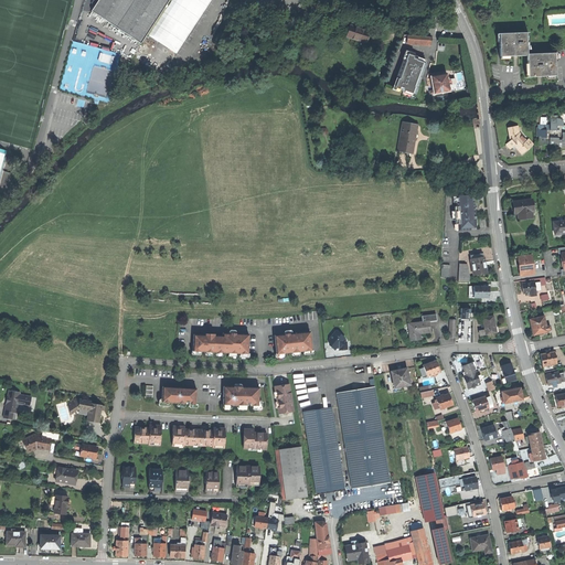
[(147,35),(170,0),(99,0),(93,11),(141,43),(147,35)]
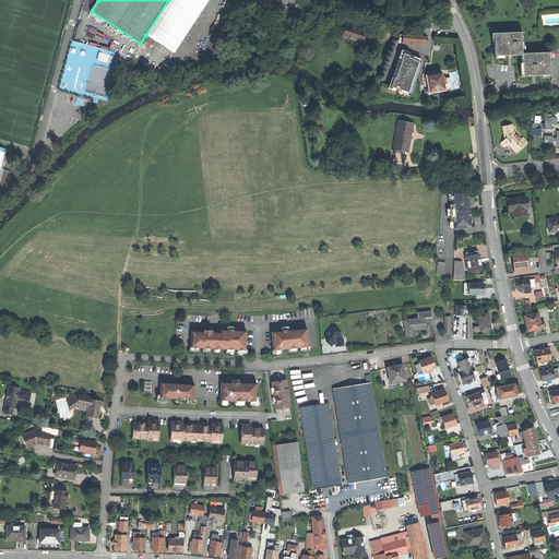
[(210,0),(168,0),(145,35),(175,54),(210,0)]
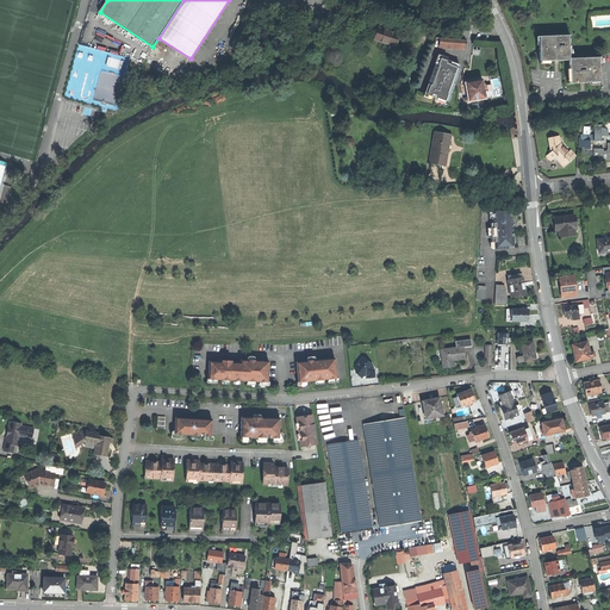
[(372,41),(393,49),(396,43),(398,36),(377,27),(372,41)]
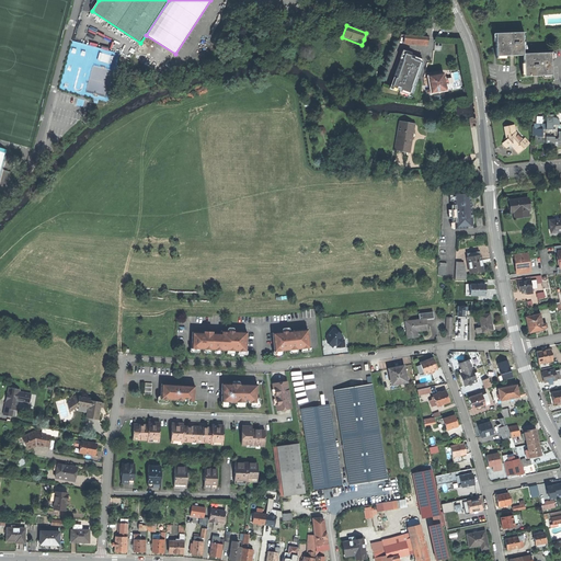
[(496,56),(524,56),(524,54),(523,33),(495,33),(495,44),(496,56)]
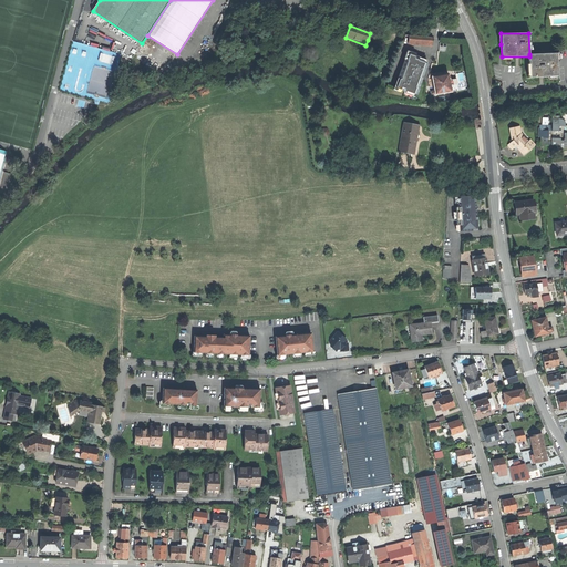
[(409,35),(409,43),(433,45),(433,38),(409,35)]
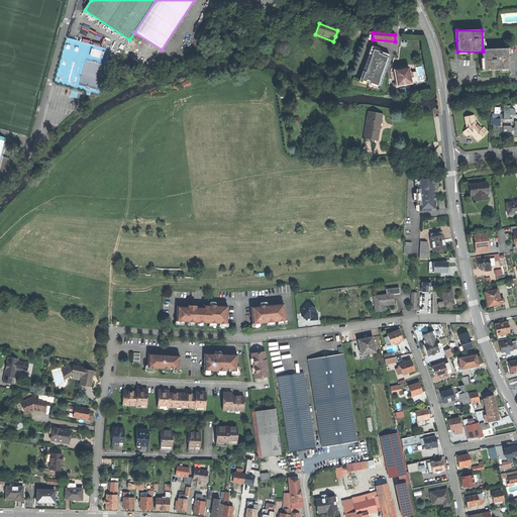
[(380,49),(373,47),(362,81),(379,87),(390,56),(379,52),(380,49)]
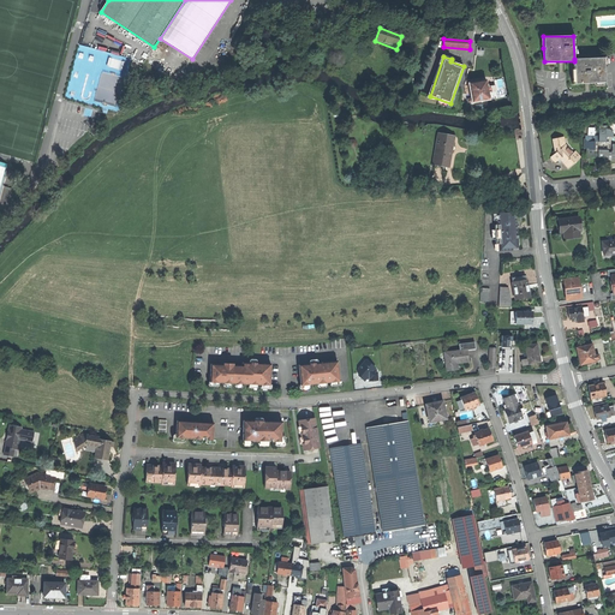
[(574,72),(575,84),(604,83),(603,58),(574,59),(574,61),(574,72)]
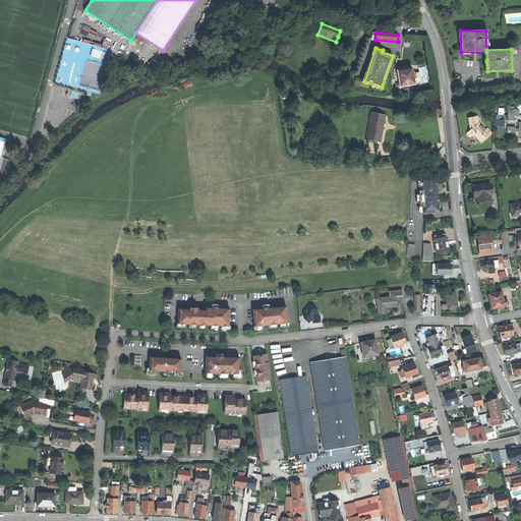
[(400,87),(400,88),(414,84),(414,82),(413,79),(412,74),(412,71),(411,68),(397,71),(397,73),(398,79),(399,84),(400,87)]
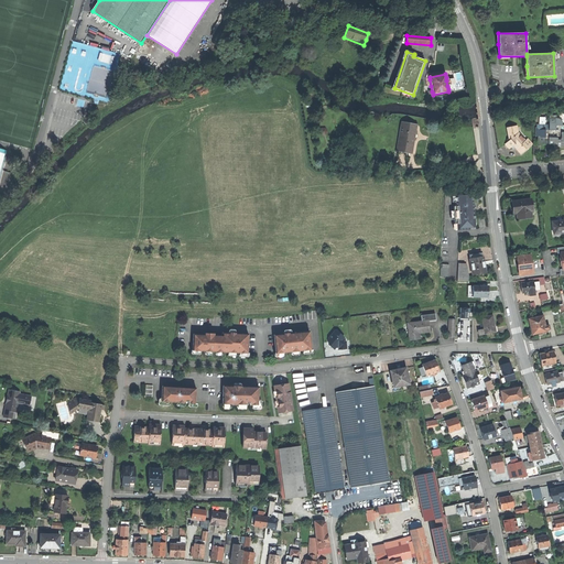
[(418,117),(403,115),(401,122),(415,126),(418,117)]
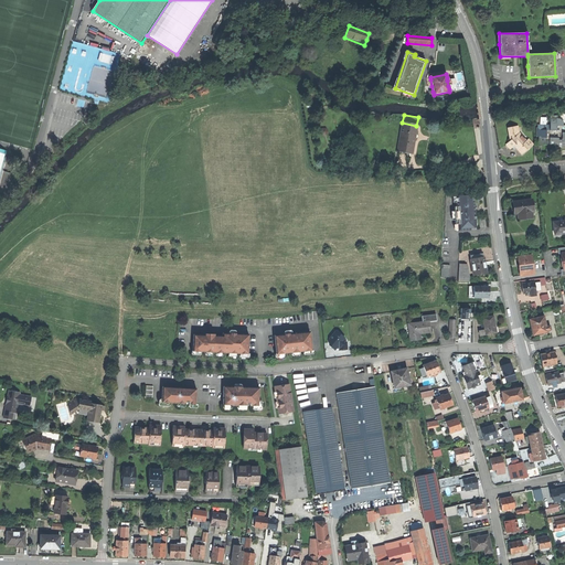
[(551,115),(551,125),(550,139),(550,145),(558,145),(558,148),(564,148),(564,125),(563,125),(563,121),(561,119),(557,119),(557,115),(551,115)]
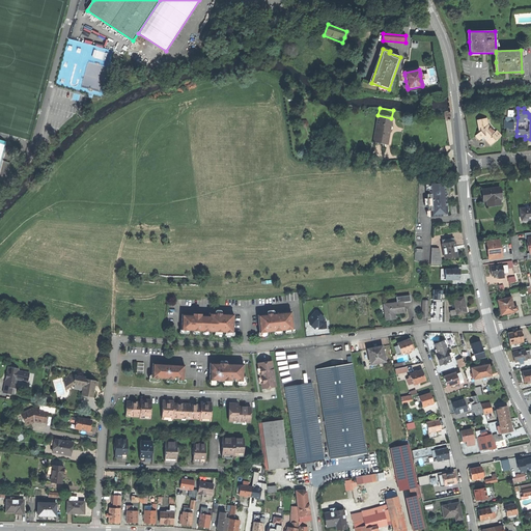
[(390,130),(391,118),(378,115),(376,126),(379,126),(375,144),(387,145),(390,130)]
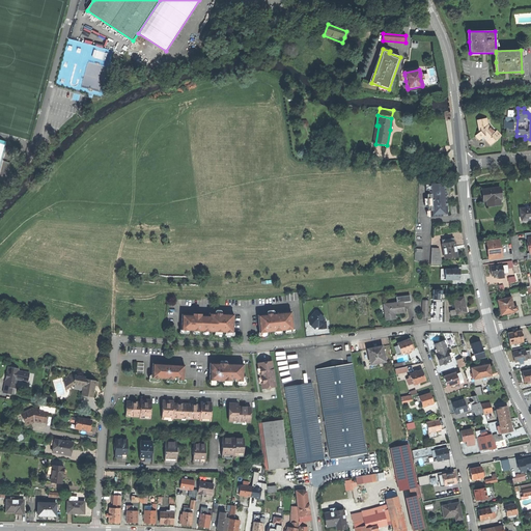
[(512,131),(516,131),(518,117),(513,117),(508,117),(505,117),(505,119),(504,119),(504,128),(507,128),(509,128),(509,130),(512,130),(512,131)]
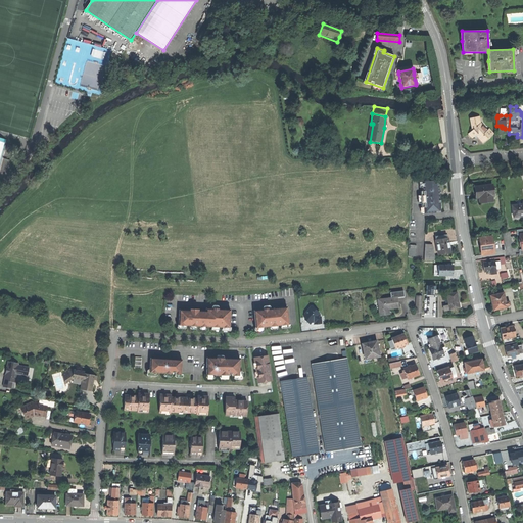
[(474,136),(476,134),(483,142),(489,137),(489,138),(493,134),(489,130),(487,132),(480,124),(479,119),(471,120),(473,131),(471,133),(472,134),(474,136)]
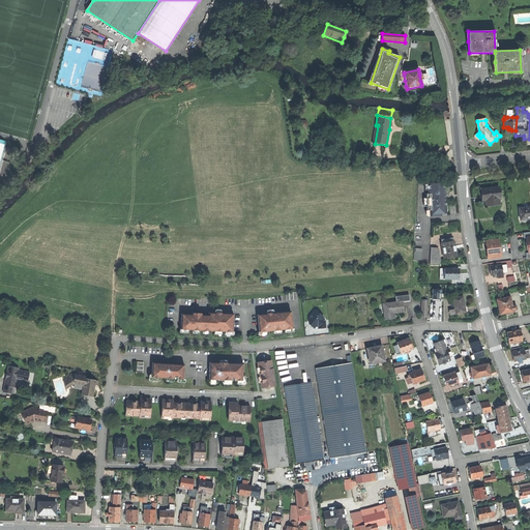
[(516,136),(516,130),(511,130),(511,129),(508,129),(508,127),(506,127),(506,138),(508,138),(508,136),(516,136)]
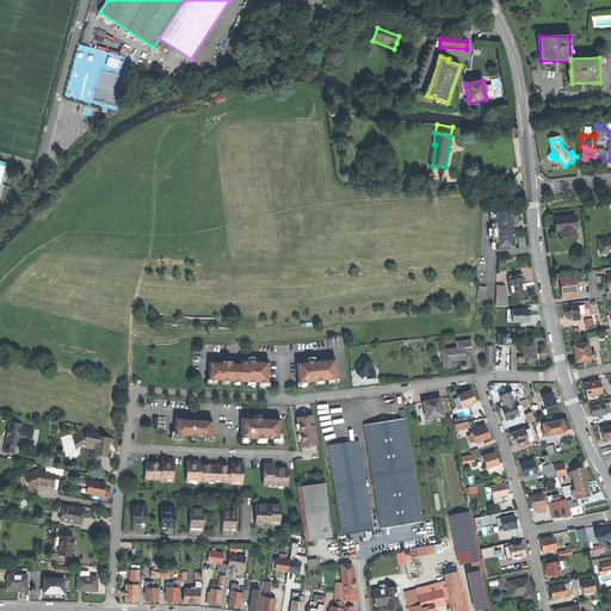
[(495,250),(508,248),(508,247),(513,246),(513,229),(512,214),(506,214),(506,211),(493,213),(494,223),(492,223),(493,242),(495,242),(495,250)]
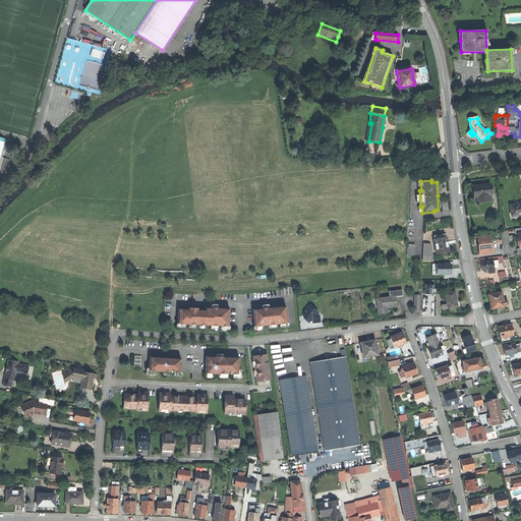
[(478,203),(491,200),(490,195),(493,195),(490,184),(473,186),(474,192),(477,192),(477,195),(478,203)]
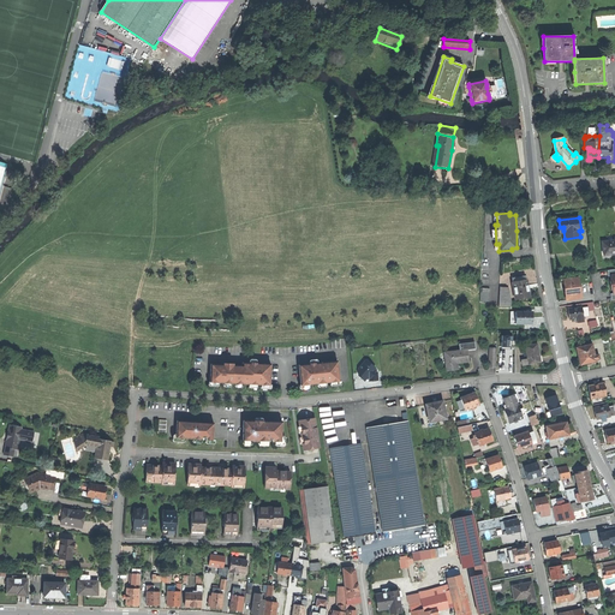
[(603,243),(604,256),(614,254),(614,240),(611,242),(603,243)]
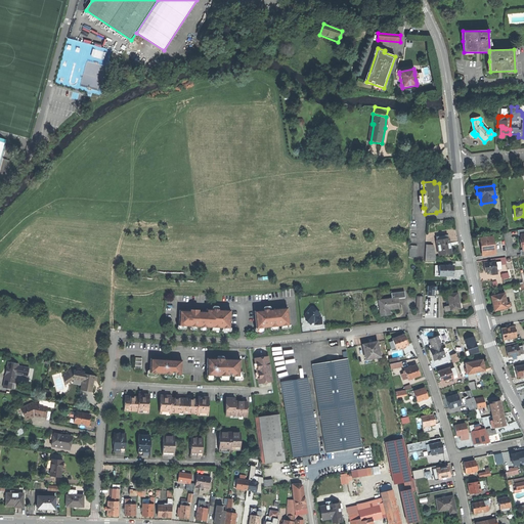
[(483,255),(495,254),(493,237),(482,238),(483,247),(482,247),(482,250),(483,255)]
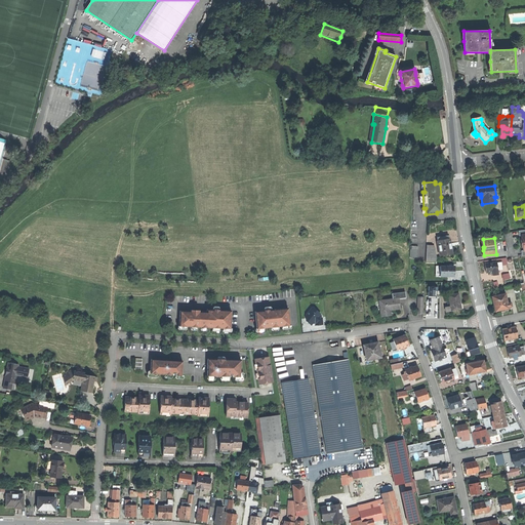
[(441,255),(452,253),(450,246),(449,239),(438,241),(441,255)]
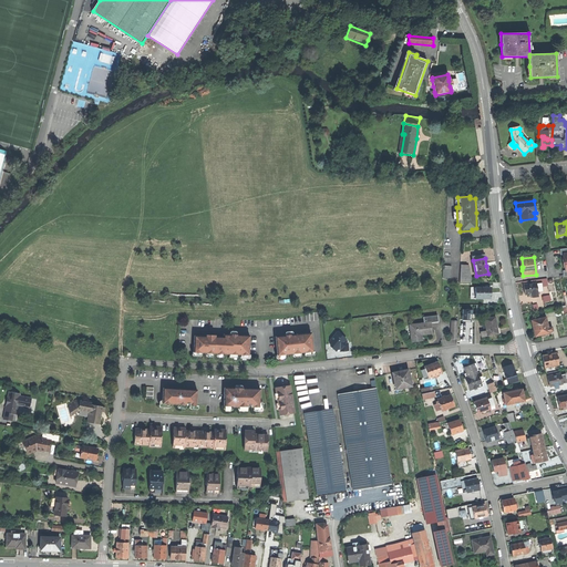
[(461,265),(460,281),(471,282),(467,265),(461,265)]
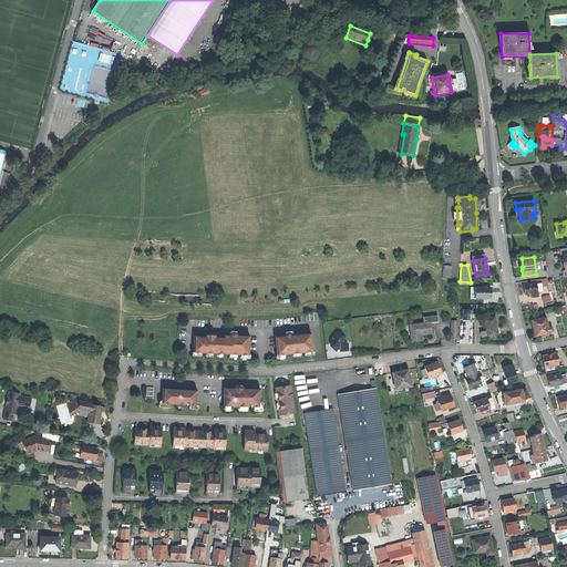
[(532,294),(537,294),(536,289),(536,282),(524,285),(524,289),(525,295),(527,295),(529,294),(532,294)]
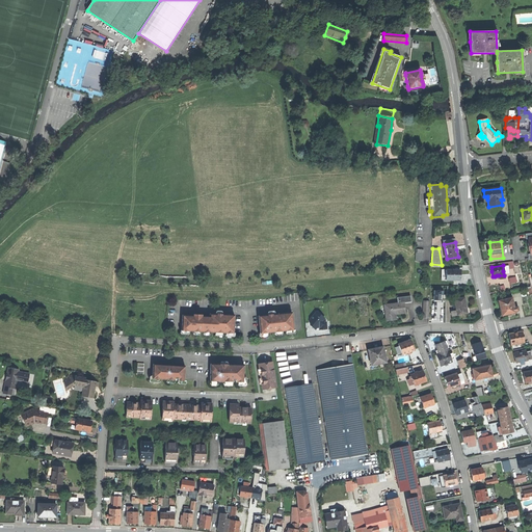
[(460,280),(460,268),(445,268),(446,281),(460,280)]
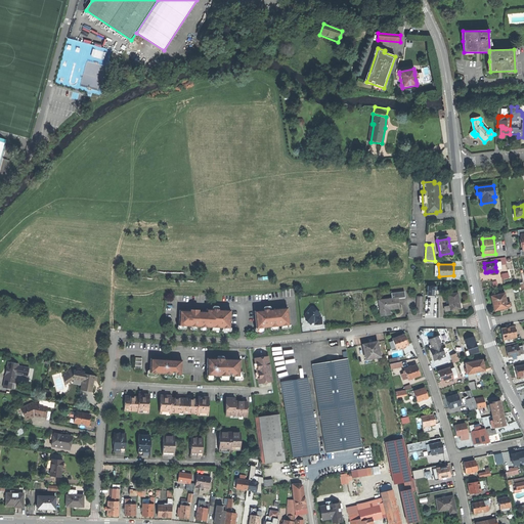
[(282,290),(284,297),(295,297),(294,289),(282,290)]
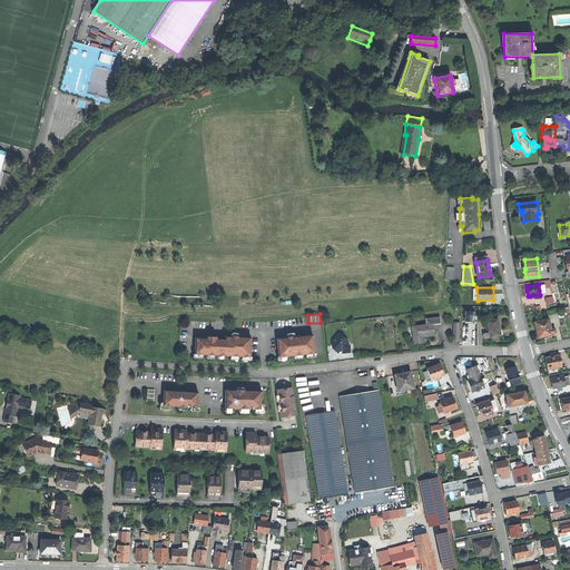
[(490,333),(490,337),(501,335),(500,328),(498,318),(488,321),(490,333)]
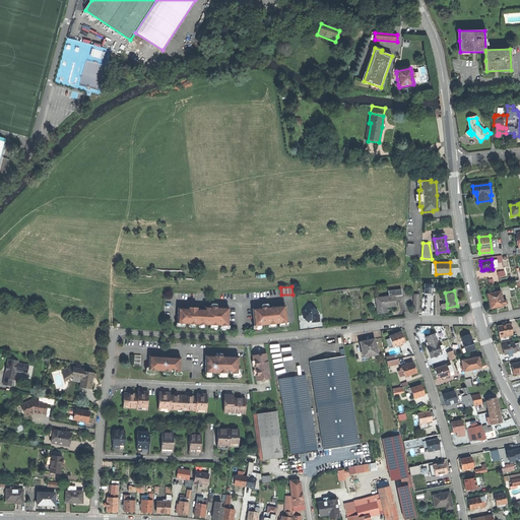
[(491,309),(507,306),(506,302),(503,302),(501,293),(488,295),(489,302),(491,309)]
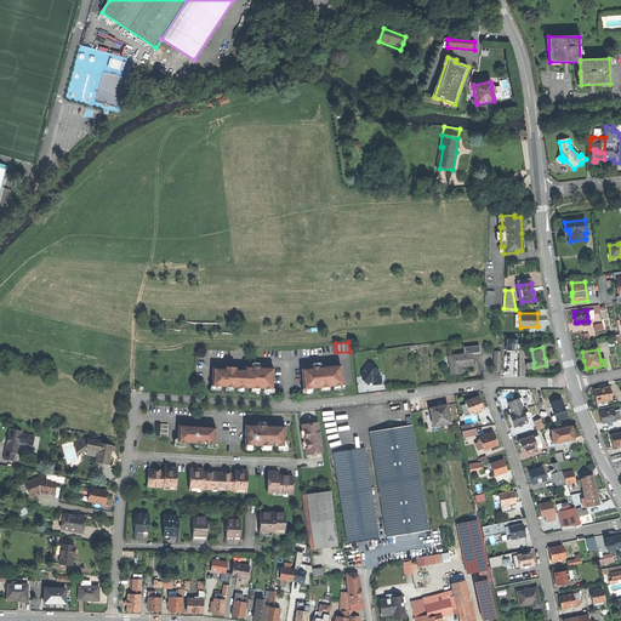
[(449,362),(450,375),(459,374),(457,368),(463,366),(472,365),(471,353),(465,354),(463,354),(457,355),(450,357),(451,360),(449,362)]
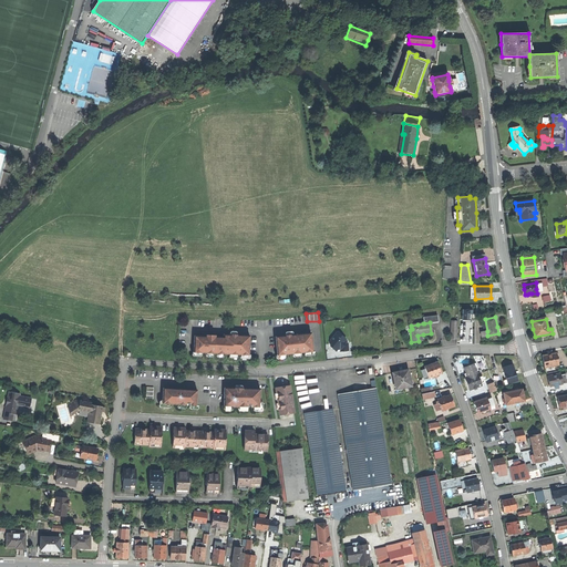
[(276,337),(278,356),(290,354),(301,353),(301,352),(305,351),(305,353),(313,352),(312,333),(290,336),(290,337),(286,337),(286,336),(282,336),(284,338),(279,339),(279,337),(276,337)]
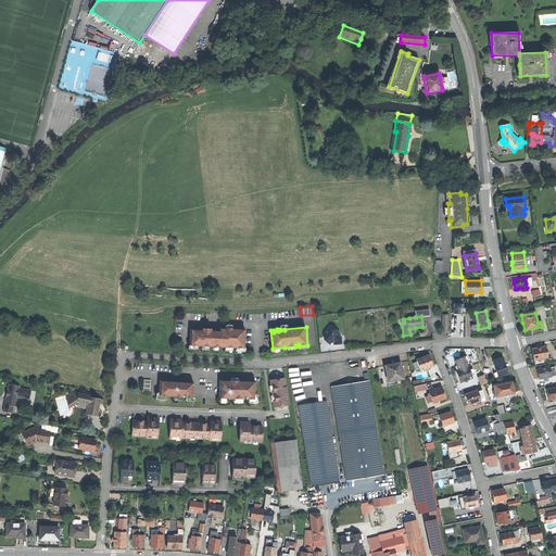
[(339,335),(339,327),(324,327),(324,343),(342,343),(342,335),(339,335)]
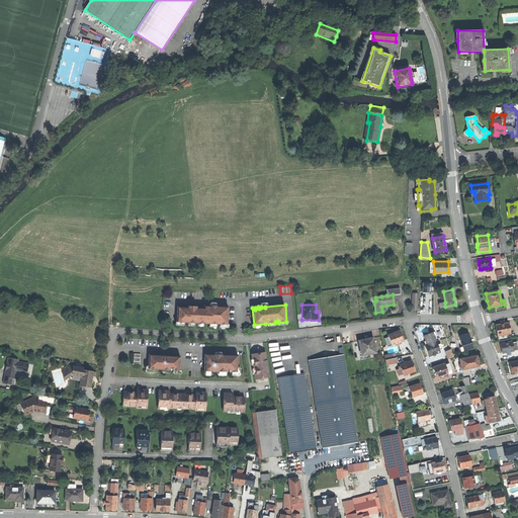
[(178,308),(177,323),(190,323),(212,324),(217,324),(217,323),(221,323),(221,325),(228,325),(229,307),(204,306),(204,309),(178,308)]
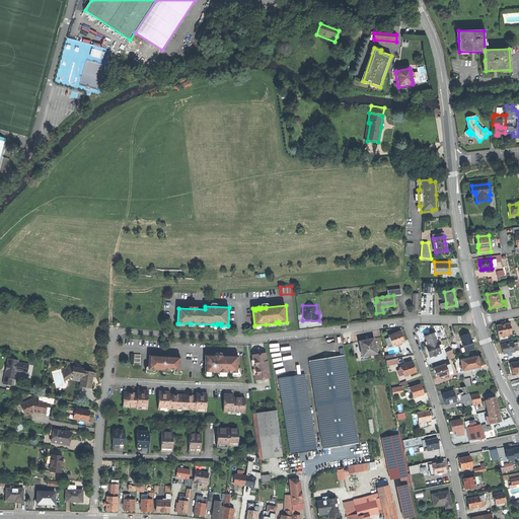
[(498,331),(498,337),(511,335),(509,324),(497,326),(498,331)]
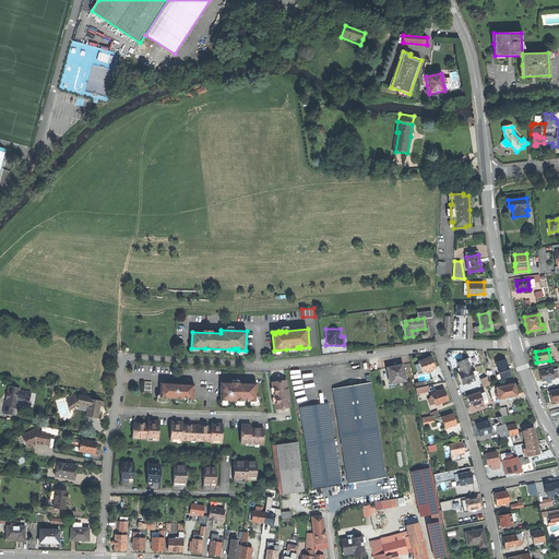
[(419,361),(424,372),(437,368),(435,363),(431,357),(419,361)]
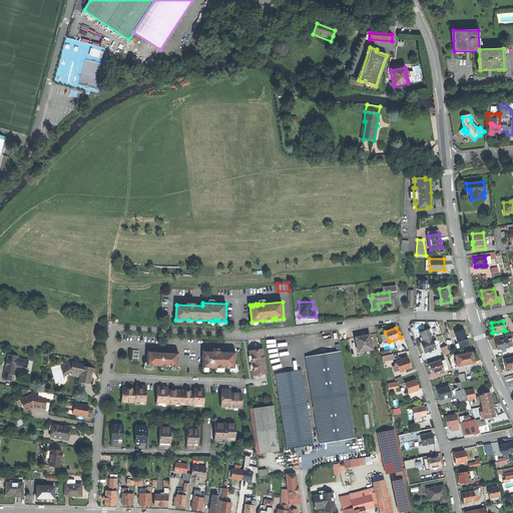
[(421,337),(423,341),(431,338),(428,329),(419,333),(421,337)]
